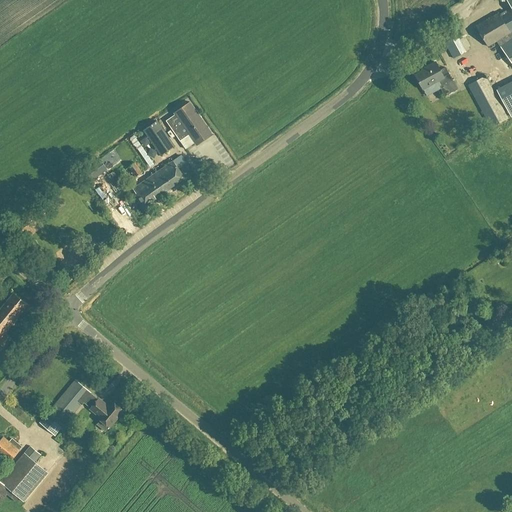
[(511,0),(506,0),(511,8),(500,15),(499,13),(476,27),(488,47),(496,42),(511,64),(511,0)]
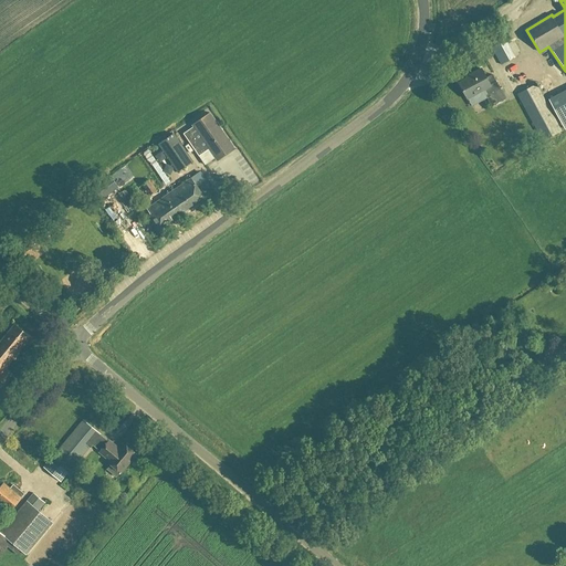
[(501,66),(514,59),(504,41),(491,48),(501,66)]
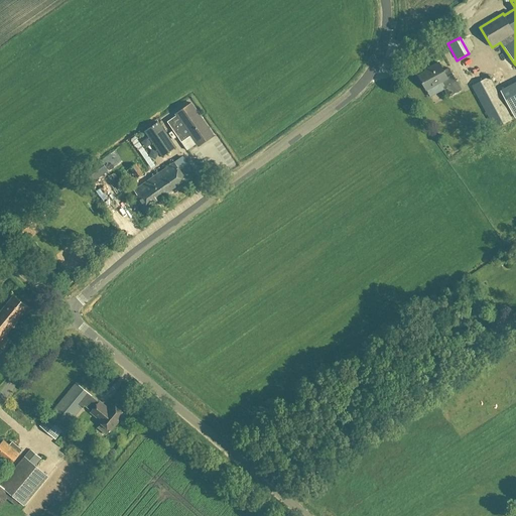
[(448,97),(461,91),(448,69),(443,72),(439,63),(429,69),(430,70),(418,76),(426,91),(442,82),(444,87),(442,88),(448,97)]
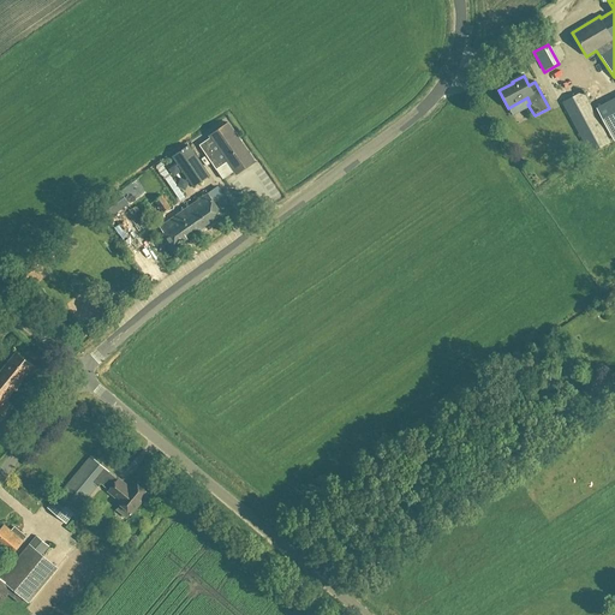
[(571,99),(562,103),(590,154),(609,143),(583,93),(574,97),(573,95),(569,97),(571,99)]
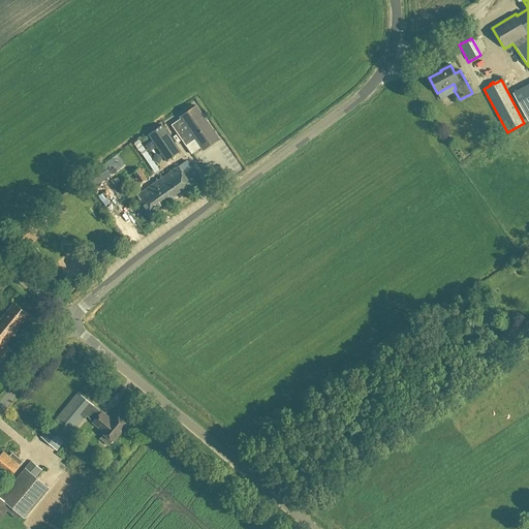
[(528,121),(528,120),(528,85),(514,94),(528,121)]
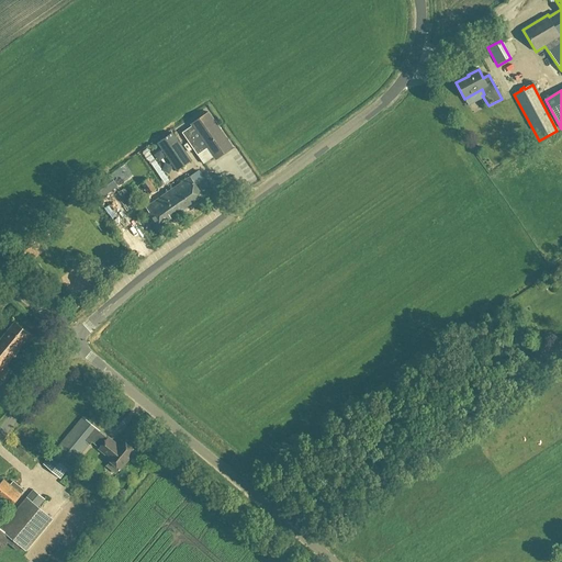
[(215,159),(233,147),(208,112),(191,124),(192,126),(182,133),(198,155),(208,148),(215,159)]
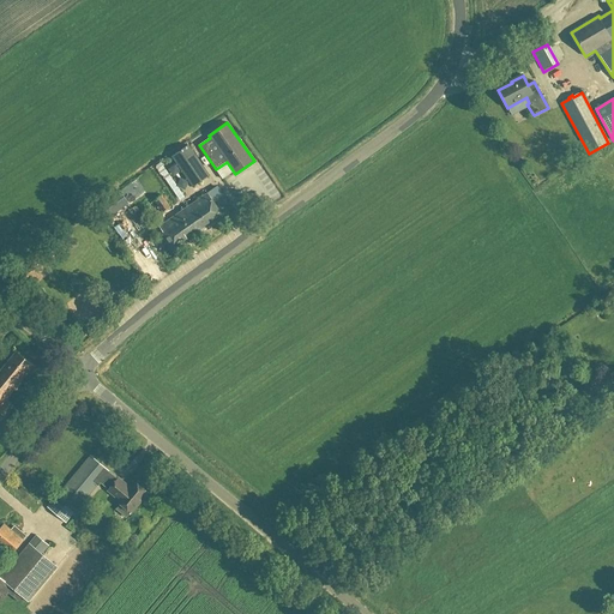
[(190,145),(174,156),(194,186),(210,175),(190,145)]
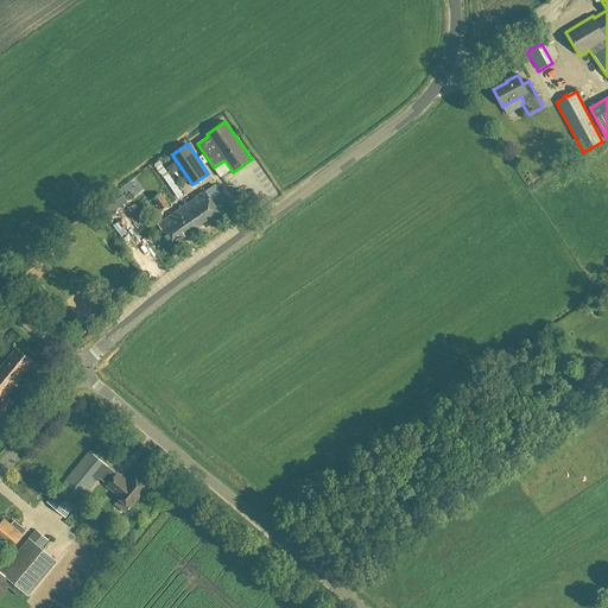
[(208,190),(206,192),(217,209),(227,203),(215,185),(213,187),(208,190)]
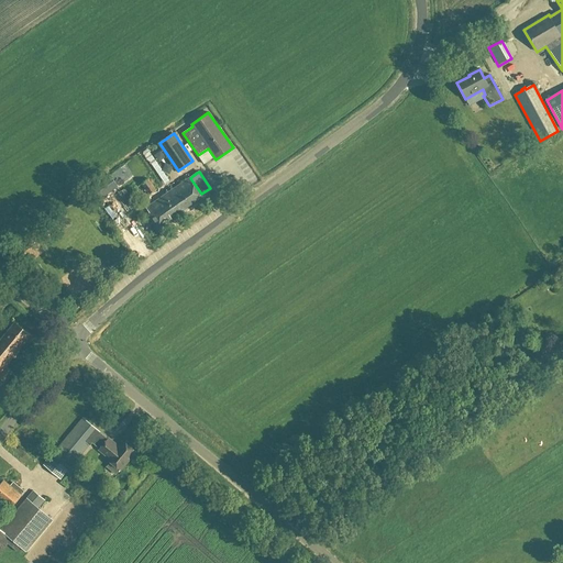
[(90,189),(98,199),(117,185),(109,175),(90,189)]
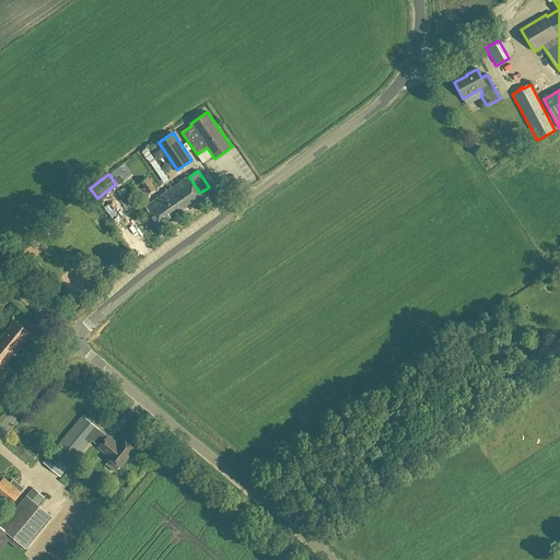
[(176,213),(179,210),(201,195),(200,193),(189,177),(188,176),(166,191),(163,195),(152,201),(144,207),(158,226),(176,213)]
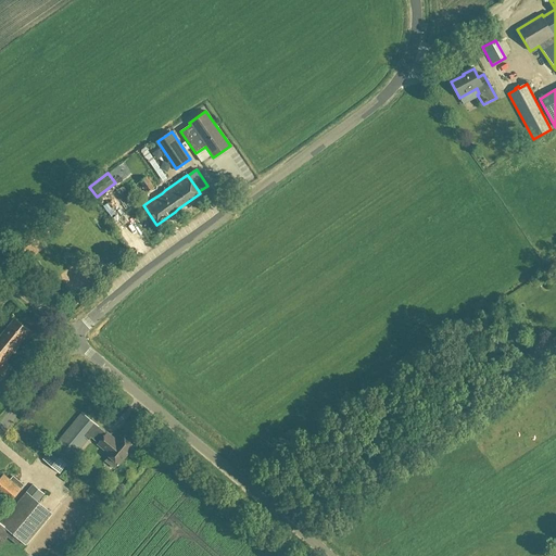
[(147,192),(153,188),(146,177),(139,182),(147,192)]
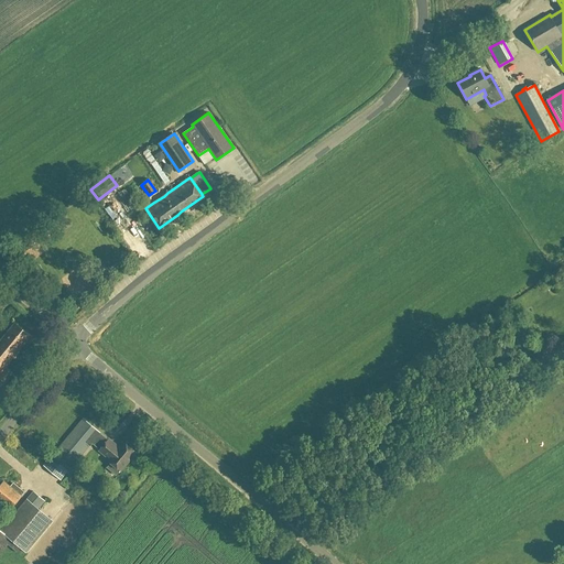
[(0,372),(30,337),(14,324),(0,342),(0,372)]
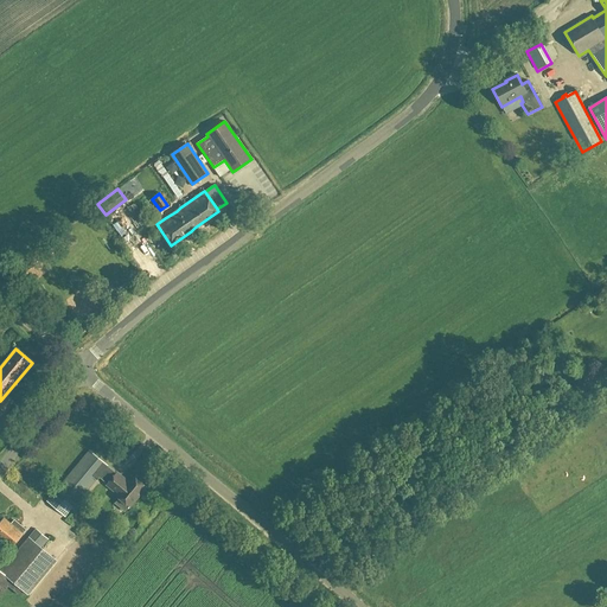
[(7,397),(0,406),(0,408),(5,411),(13,402),(7,397)]
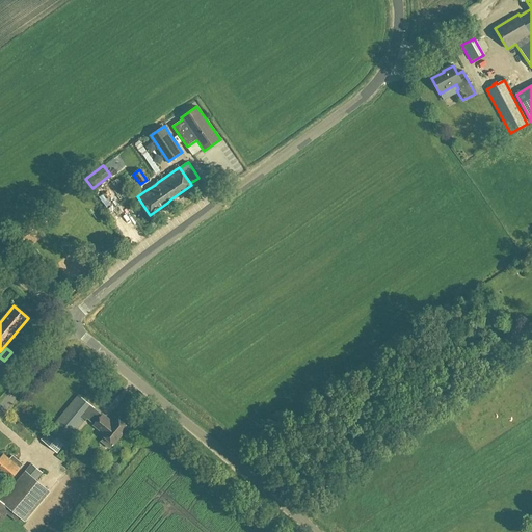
[(41,441),(47,445),(57,453),(95,408),(78,395),(41,441)]
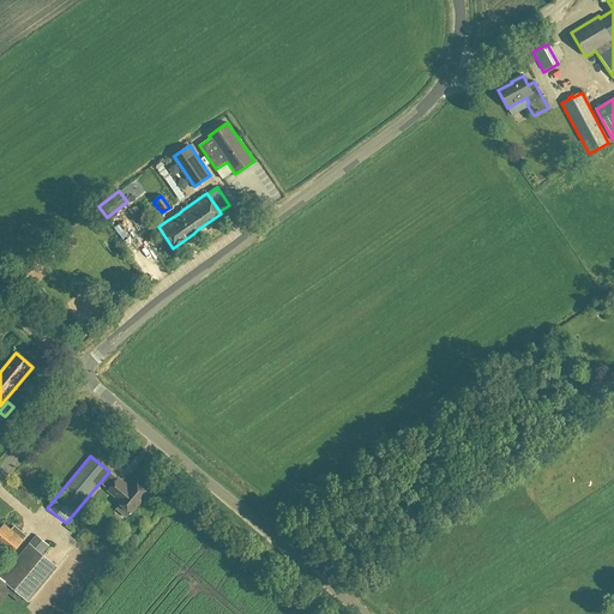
[(118,479),(108,491),(120,500),(118,501),(131,513),(148,493),(134,482),(130,488),(118,479)]
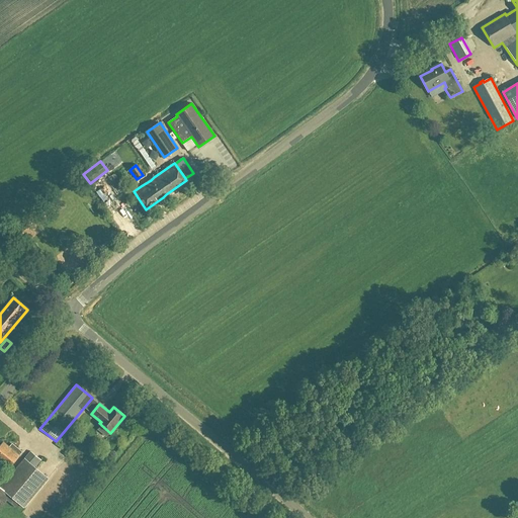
[(16,458),(22,452),(12,444),(9,448),(3,443),(0,447),(0,461),(9,468),(17,458),(16,458)]
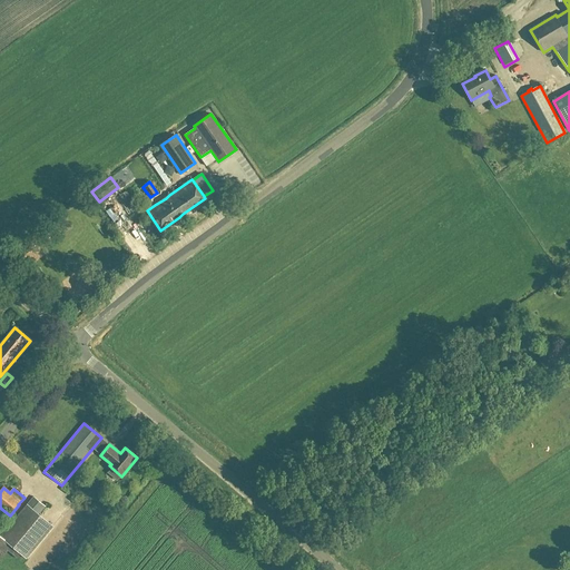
[(0,558),(10,546),(26,559),(52,527),(38,516),(46,507),(33,498),(5,533),(0,529),(0,558)]
